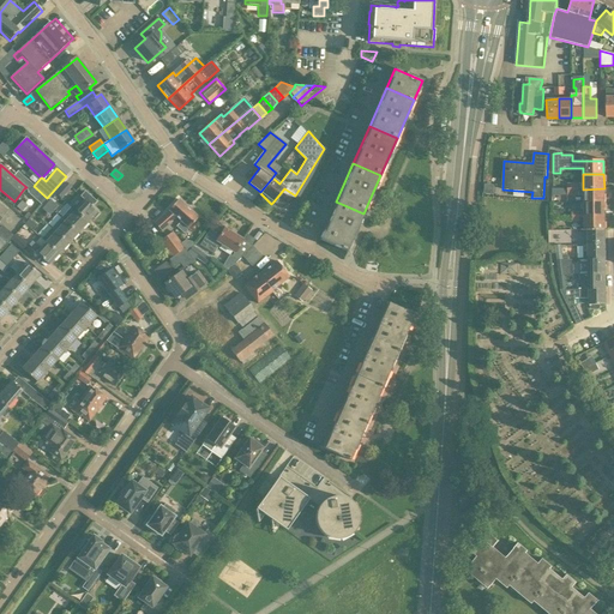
[(24,188),(28,192),(26,192),(41,205),(47,198),(34,186),(24,178),(20,182),(26,187),(24,188)]
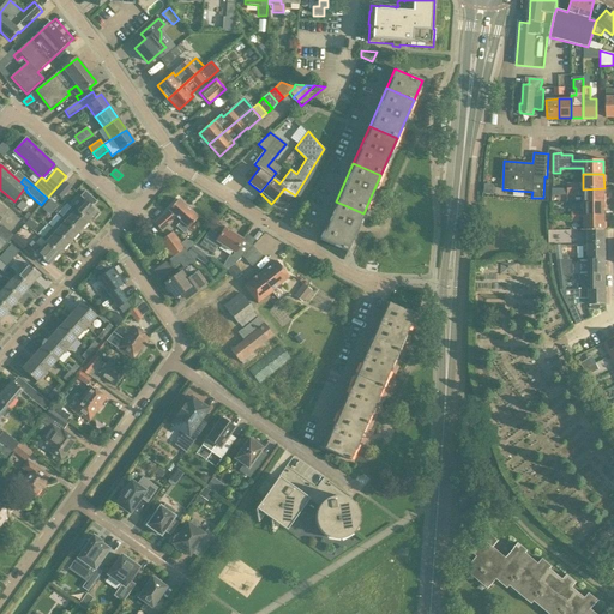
[(65,182),(55,193),(54,194),(60,199),(71,187),(65,182)]
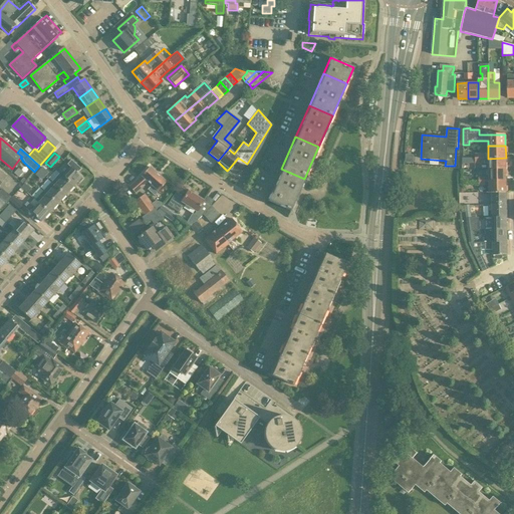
[(506,158),(488,159),(489,170),(506,170),(506,158)]
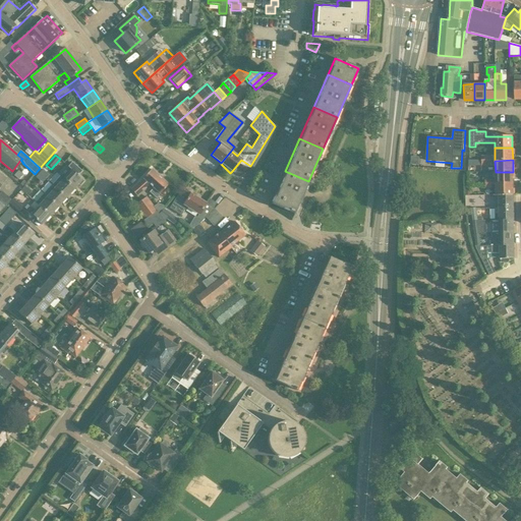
[(71,169),(63,179),(74,188),(82,179),(77,175),(82,171),(72,162),(68,167),(71,169)]
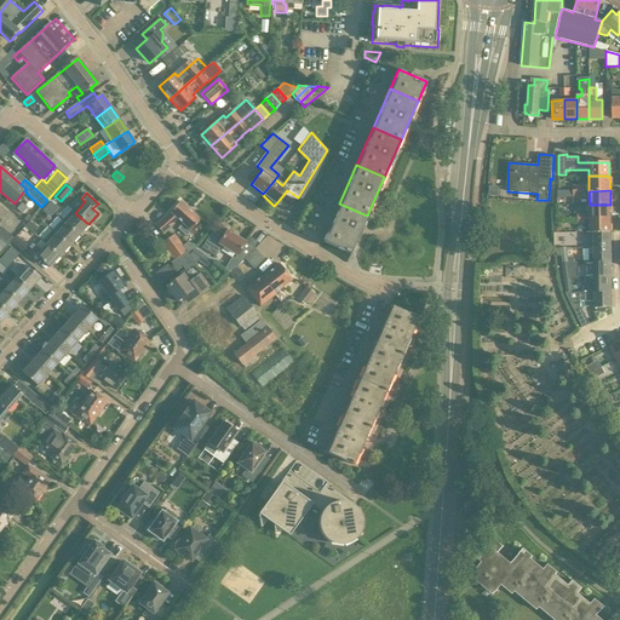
[(50,201),(46,206),(53,213),(58,208),(50,201)]
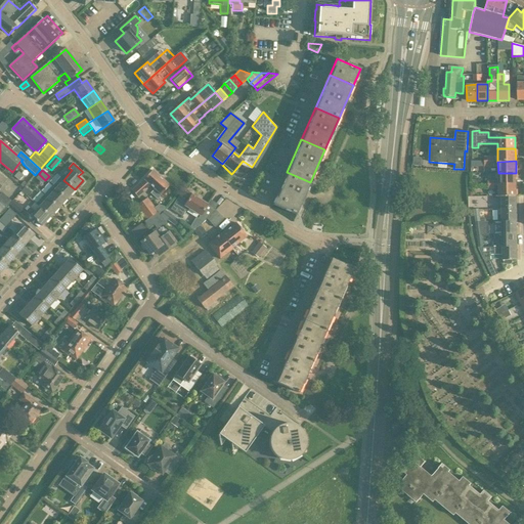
[(151,171),(143,180),(131,191),(137,198),(146,189),(145,188),(149,184),(154,189),(149,193),(157,200),(169,186),(151,171)]
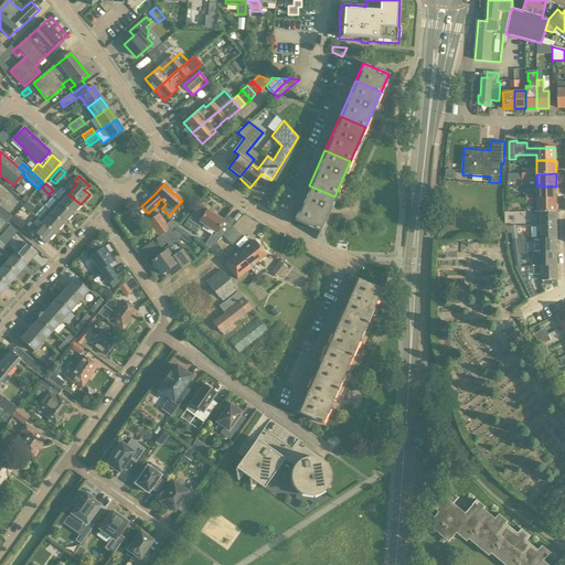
[(334,196),(309,185),(294,220),(319,231),(334,196)]
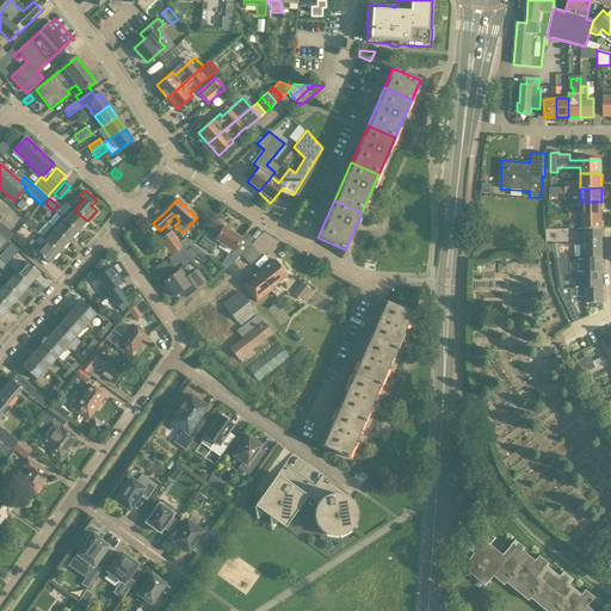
[(568,216),(576,216),(581,216),(602,215),(602,202),(581,202),(581,210),(568,210),(568,216)]
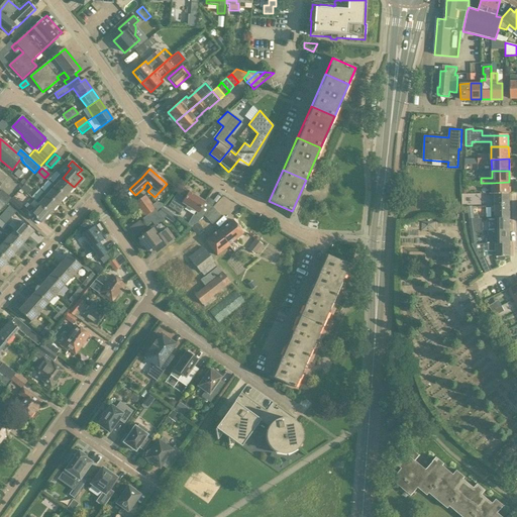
[(44,178),(38,172),(34,176),(41,182),(44,178)]
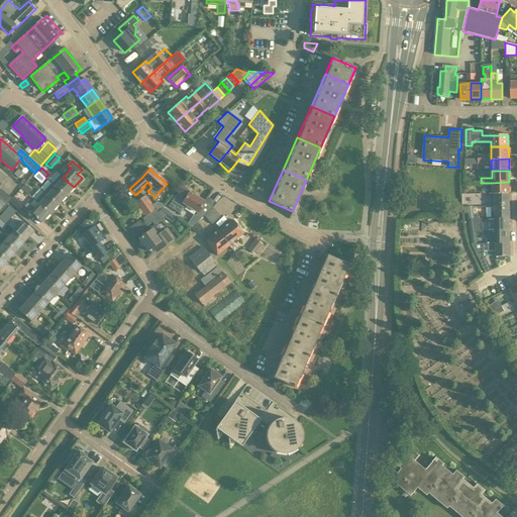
[(60,175),(52,184),(66,196),(74,187),(63,178),(60,175)]
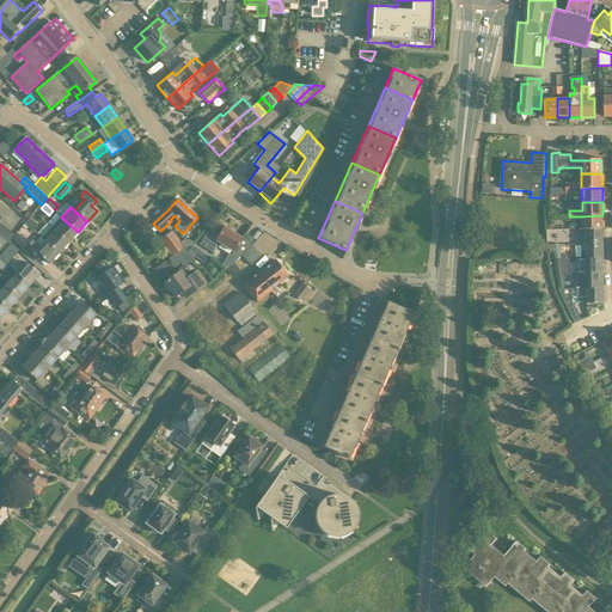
[(603,215),(582,216),(582,230),(586,230),(603,230),(603,215)]
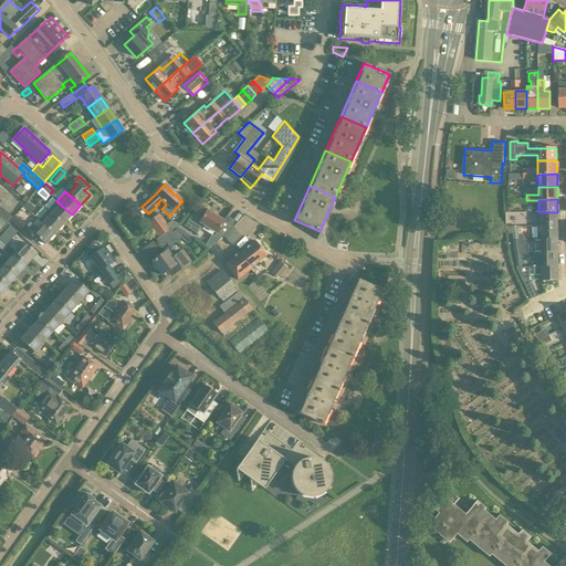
[(56,201),(48,211),(63,224),(72,215),(56,201)]
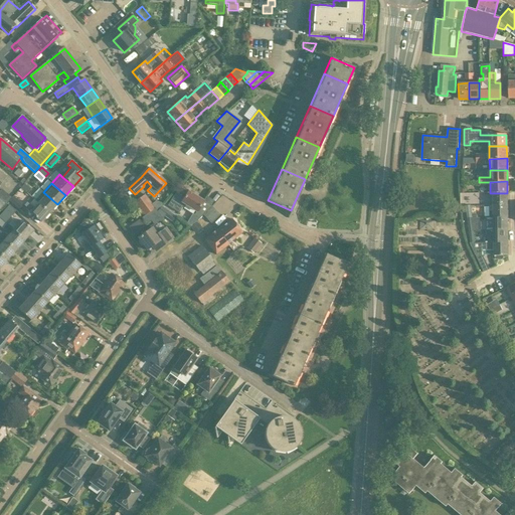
[(30,189),(24,184),(20,188),(26,193),(30,189)]
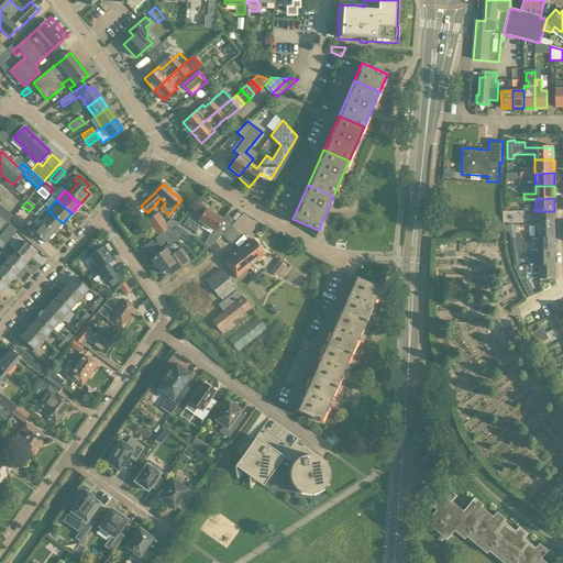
[(218,239),(222,234),(228,229),(220,224),(222,221),(206,210),(198,206),(196,210),(194,208),(183,225),(195,233),(201,223),(214,232),(212,236),(218,239)]
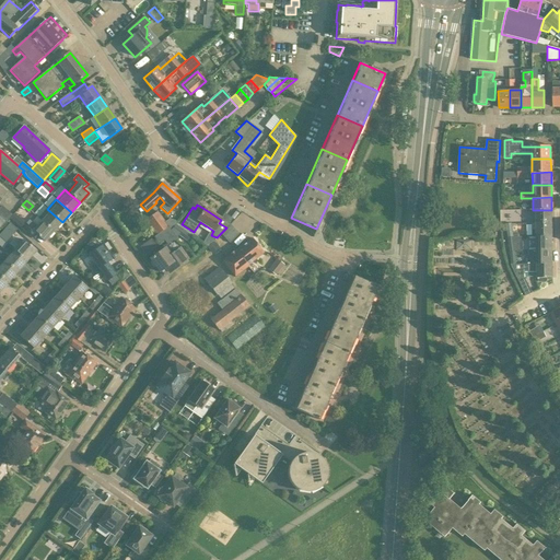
[(1,206),(0,206),(0,218),(6,223),(9,219),(12,216),(1,206)]
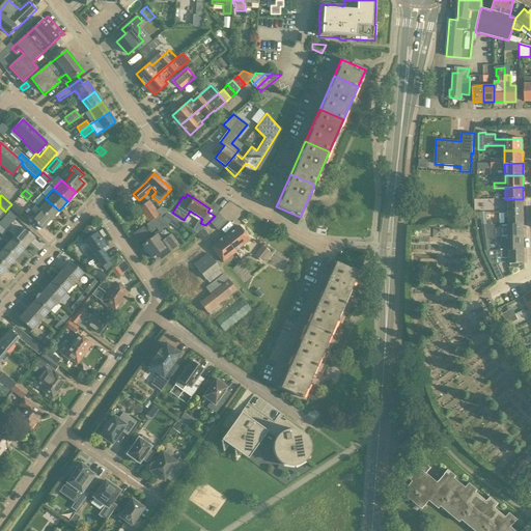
[(38,210),(50,220),(59,211),(45,198),(36,206),(38,210)]
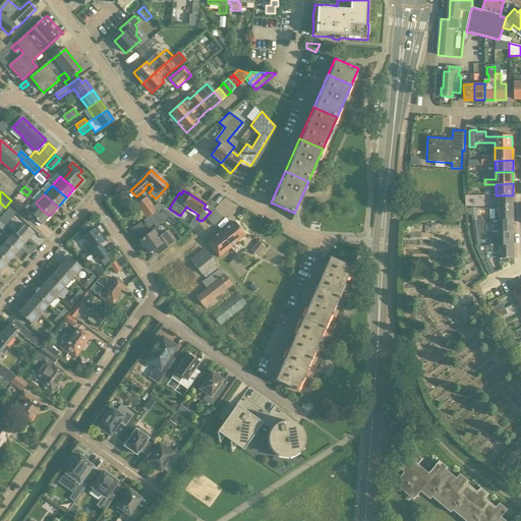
[(513,208),(513,195),(499,195),(499,209),(513,208)]
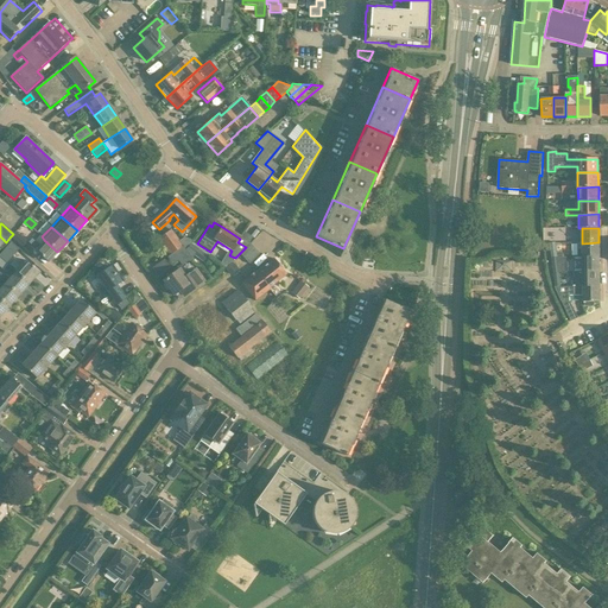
[(170,257),(183,247),(171,230),(158,239),(170,257)]
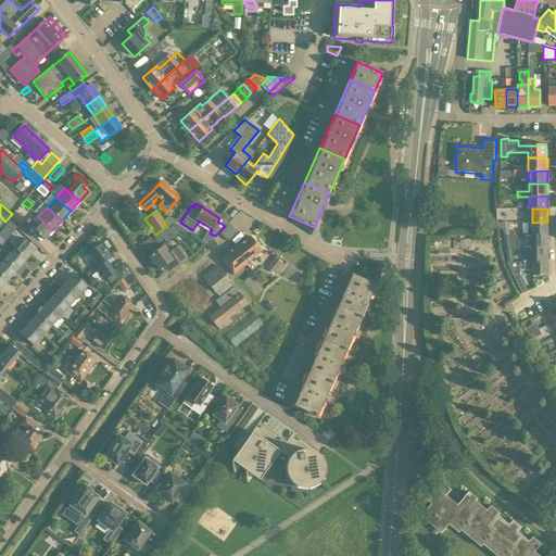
[(14,212),(12,214),(9,217),(22,228),(27,223),(14,212)]
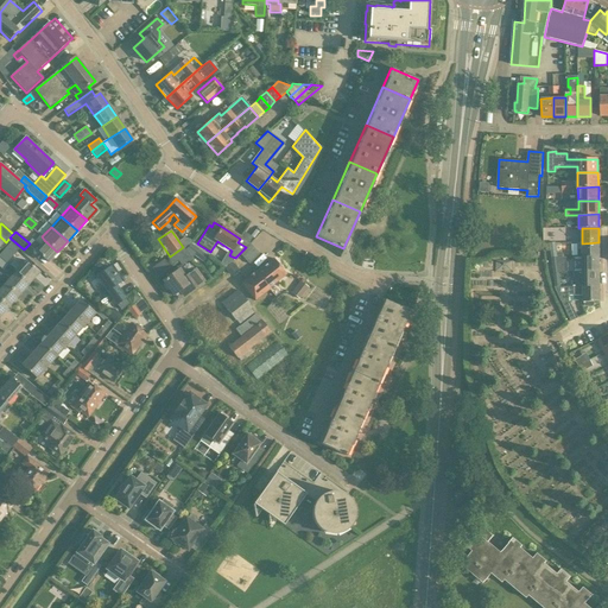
[(48,263),(57,252),(44,240),(39,245),(35,241),(30,246),(35,251),(48,263)]
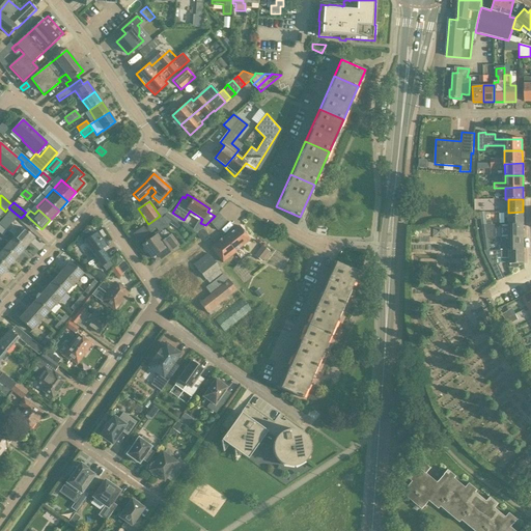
[(10,225),(14,221),(17,218),(9,212),(3,219),(10,225)]
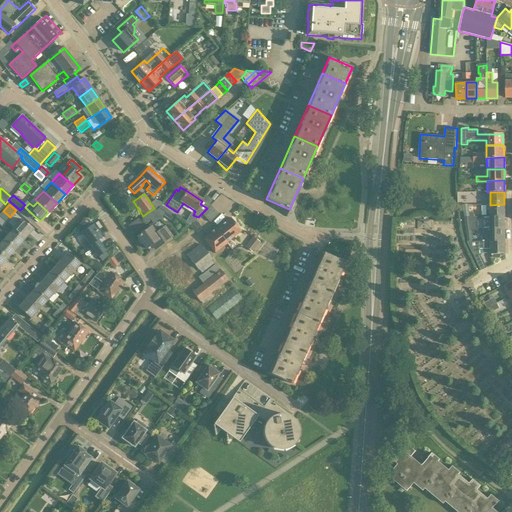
[(486,205),(486,217),(504,217),(504,204),(490,205),(486,205)]
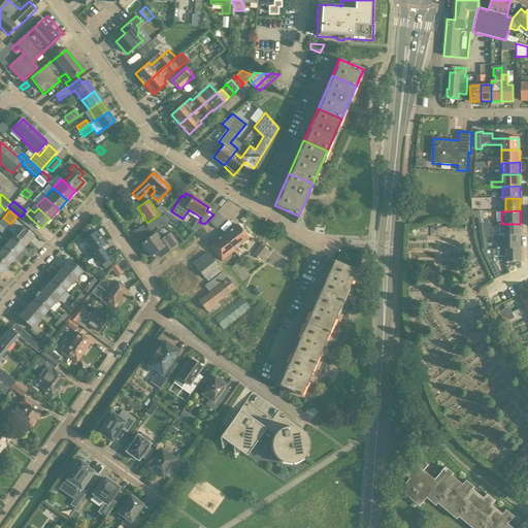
[(215,216),(213,215),(208,220),(217,230),(226,222),(218,212),(215,216)]
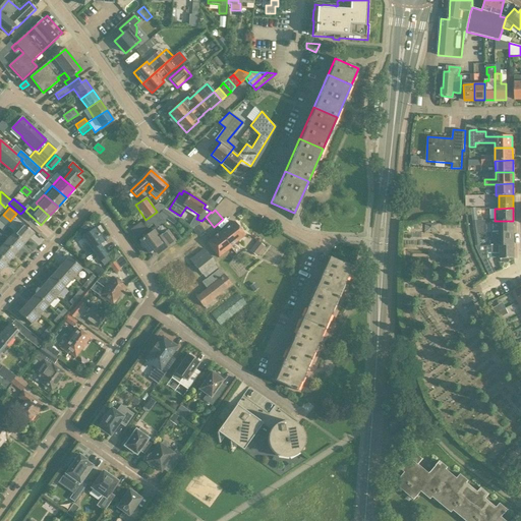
[(157,212),(146,220),(143,221),(148,227),(153,224),(156,228),(164,222),(159,215),(157,212)]
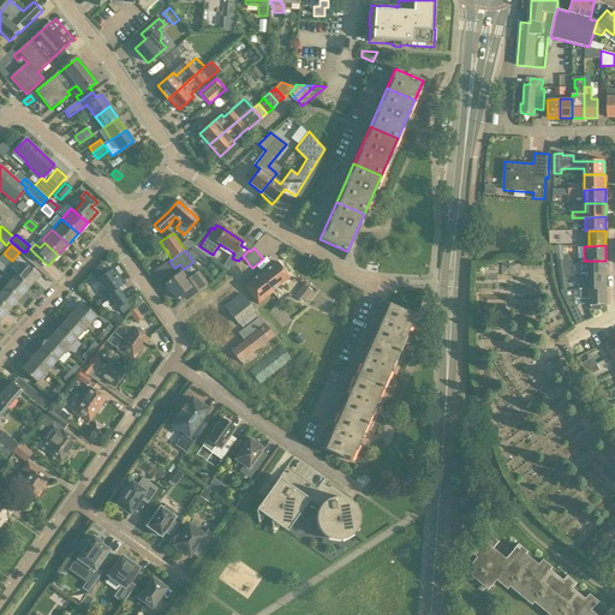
[(581,275),(607,275),(605,261),(584,261),(580,261),(580,275),(581,275)]
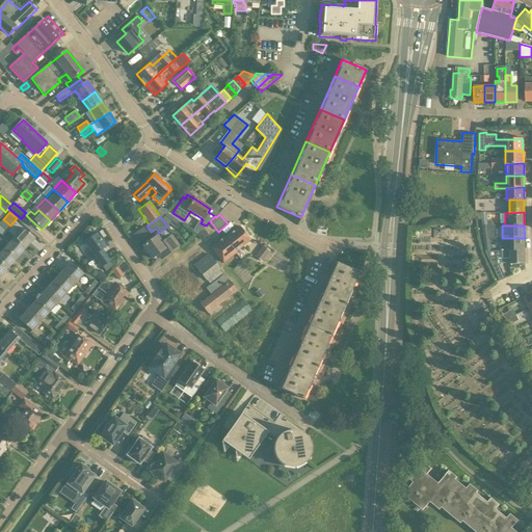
[(223,238),(236,254),(236,253),(250,240),(240,227),(224,239),(223,238)]
